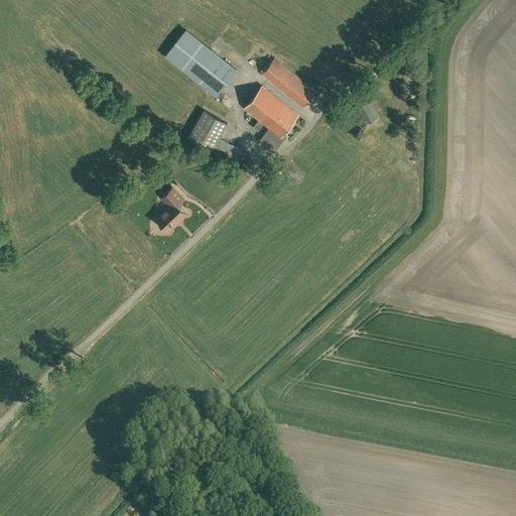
[(212,48),(186,28),(165,54),(204,85),(216,95),(237,69),(212,48)]
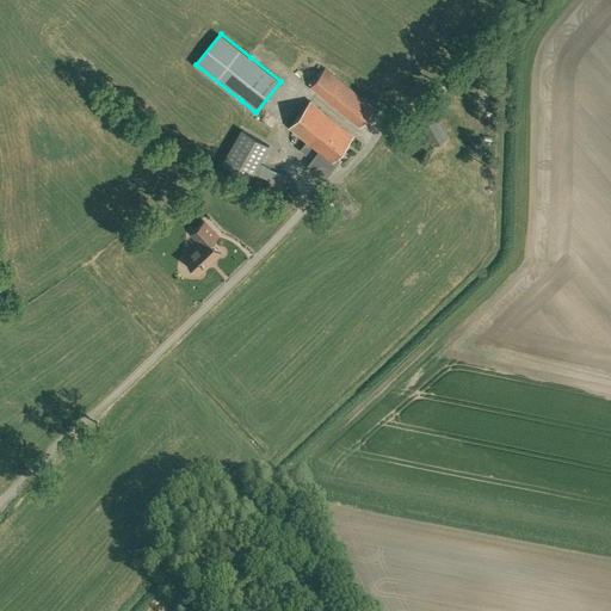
[(375,107),(325,68),(309,87),(359,127),(375,107)]
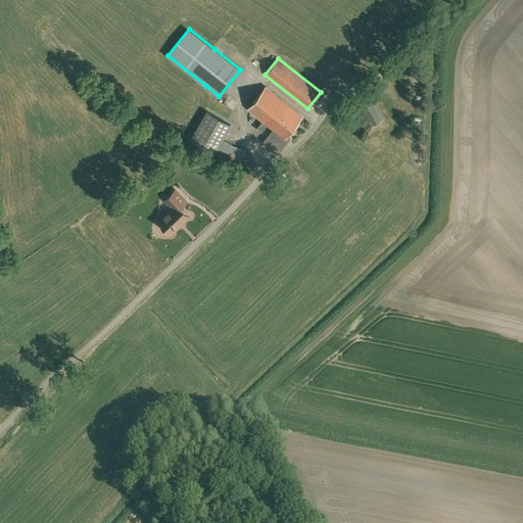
[(267,125),(273,129),(284,138),(287,135),(302,115),(266,87),(247,108),(263,121),(256,128),(262,132),(267,125)]
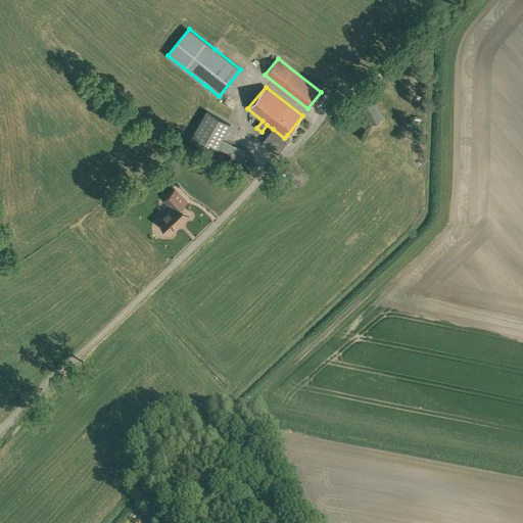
[(370,94),(359,101),(371,122),(382,114),(370,94)]
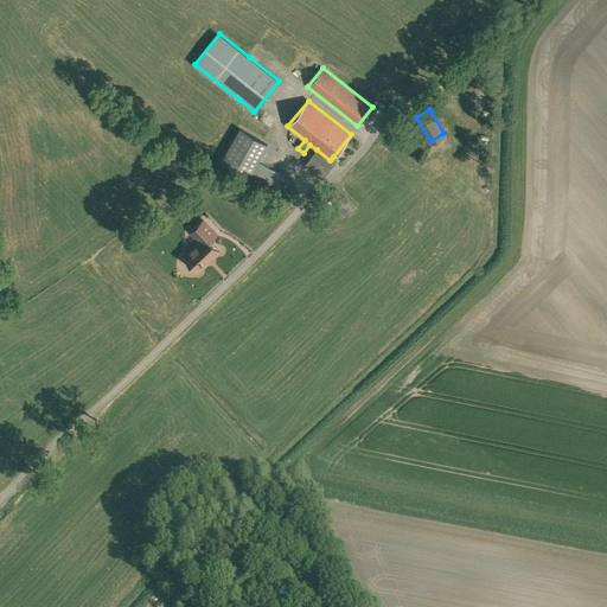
[(269,142),(243,127),(222,164),(249,179),(249,180),(272,192),(282,174),(260,161),(269,142)]
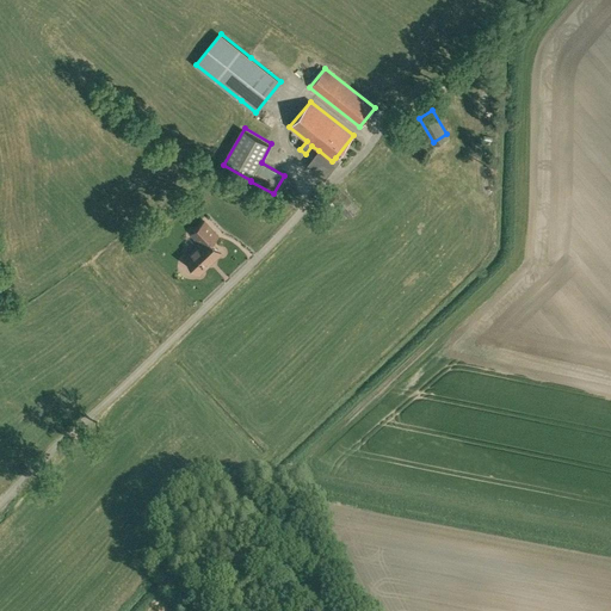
[(339,161),(335,158),(332,161),(319,150),(307,165),(323,179),(339,161)]
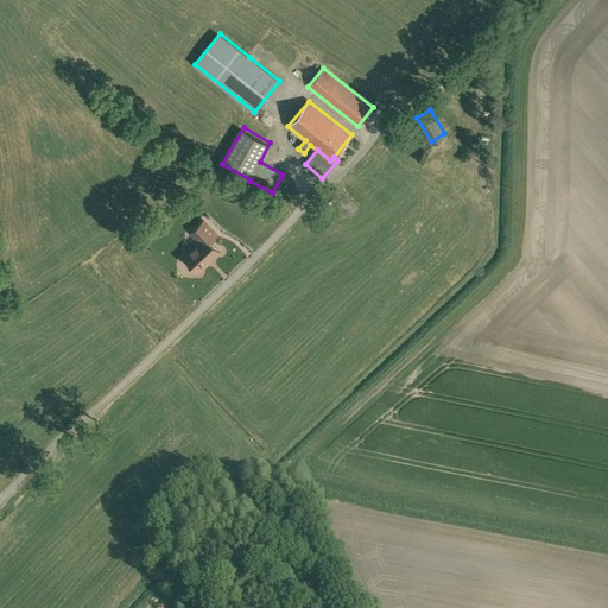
[(183,255),(198,272),(207,264),(207,263),(211,258),(213,259),(220,251),(210,241),(217,234),(203,220),(190,232),(200,240),(183,255)]
